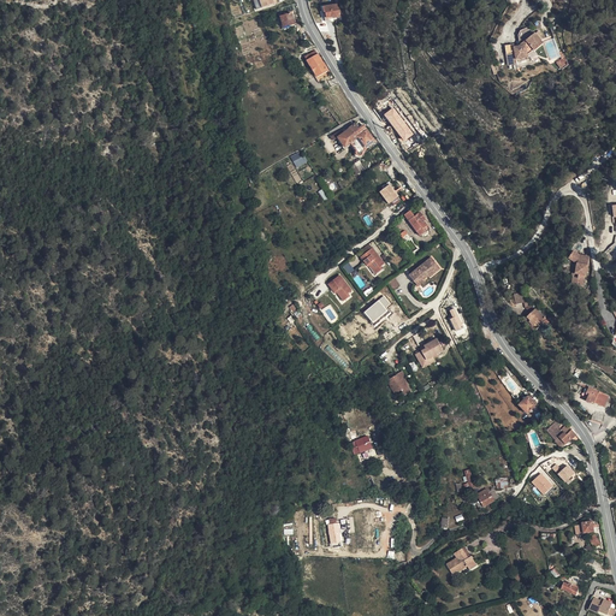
[(260,13),(255,0),(250,0),(255,15),(260,13)]
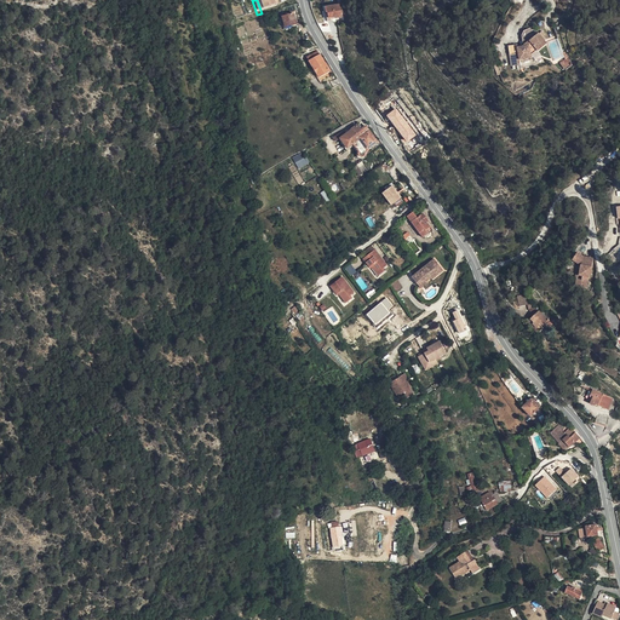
[(274,0),(257,0),(262,13),(280,9),(279,4),(276,4),(275,0),(274,0)]
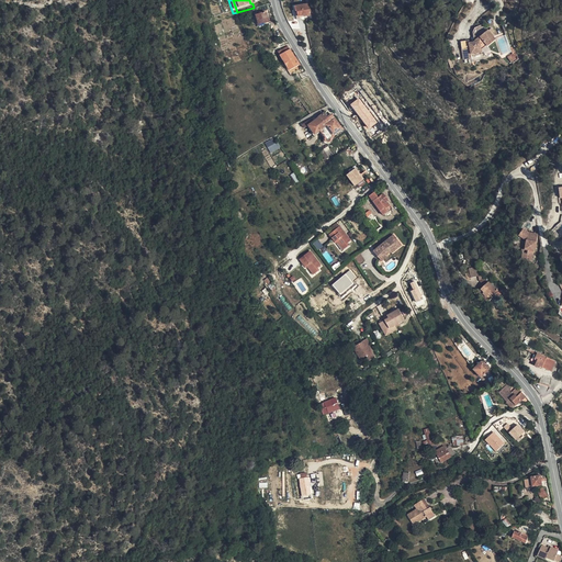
[(308,8),(294,10),(296,22),(311,20),(308,8)]
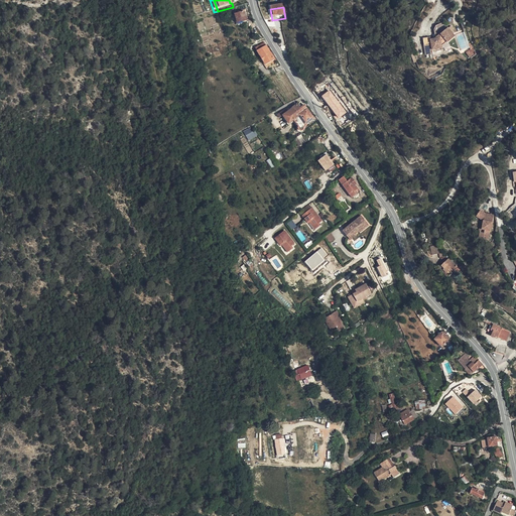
[(244,16),(234,18),(236,28),(246,26),(244,16)]
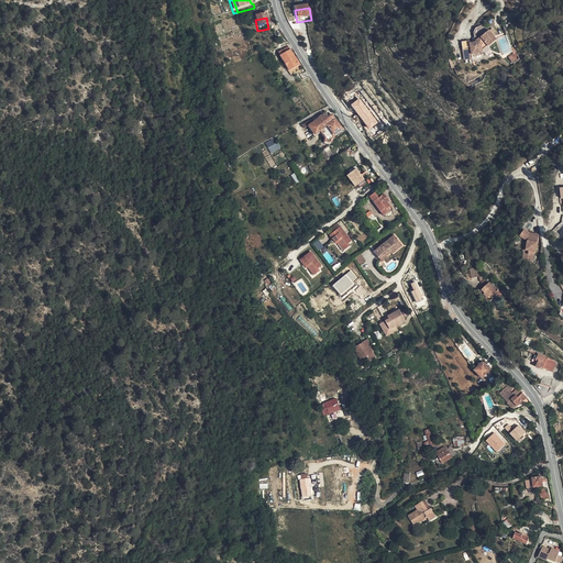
[(464,40),(456,43),(460,51),(466,47),(470,53),(478,50),(478,48),(483,43),(485,43),(492,35),(483,28),(476,34),(476,37),(465,42),(464,40)]
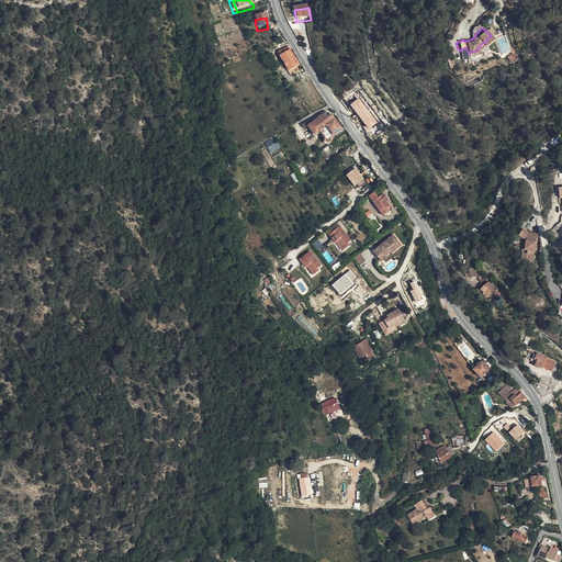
[(514,54),(510,47),(508,48),(504,51),(507,58),(514,54)]
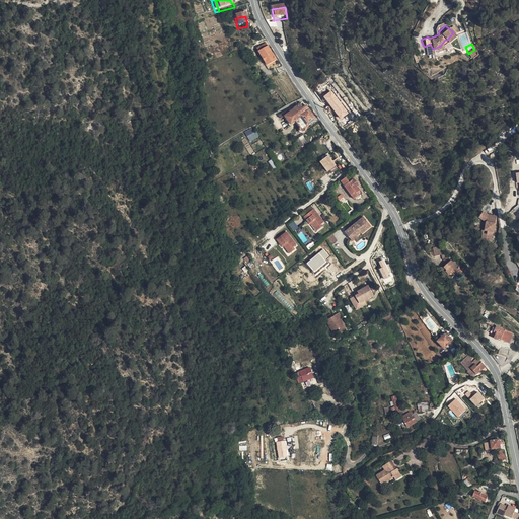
[(273,63),(264,47),(254,53),(265,68),(273,63)]
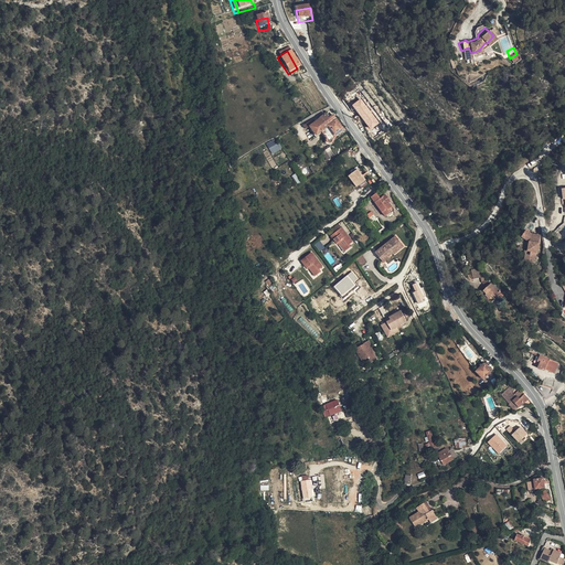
[(352,105),(371,130),(380,123),(361,98),(352,105)]
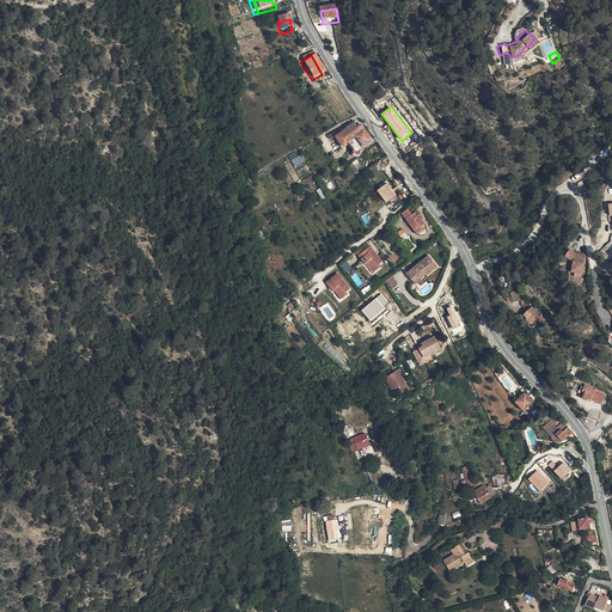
[(346,146),(348,148),(363,136),(357,128),(353,132),(349,127),(344,129),(346,132),(332,140),(340,150),(346,146)]
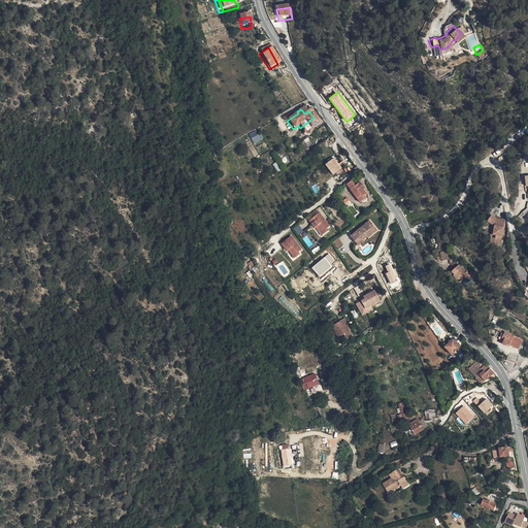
[(314,118),(300,128),(303,132),(305,131),(307,132),(309,130),(310,131),(319,125),(314,118)]
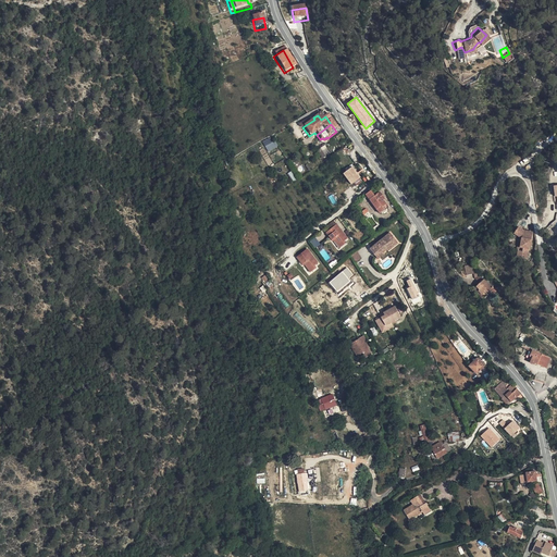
[(268,151),(279,146),(275,140),(272,143),(269,137),(262,141),(268,151)]
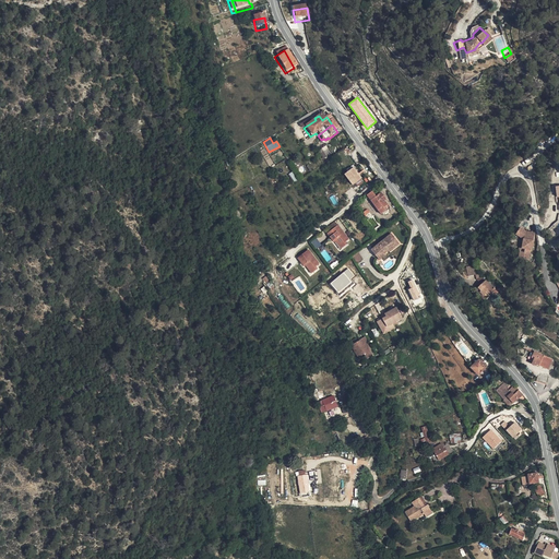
[(328,146),(320,150),(323,157),(331,154),(328,146)]
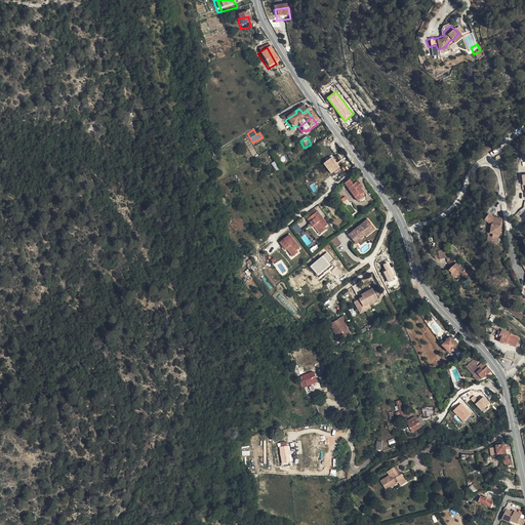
[(329,162),(320,168),(328,178),(336,171),(329,162)]
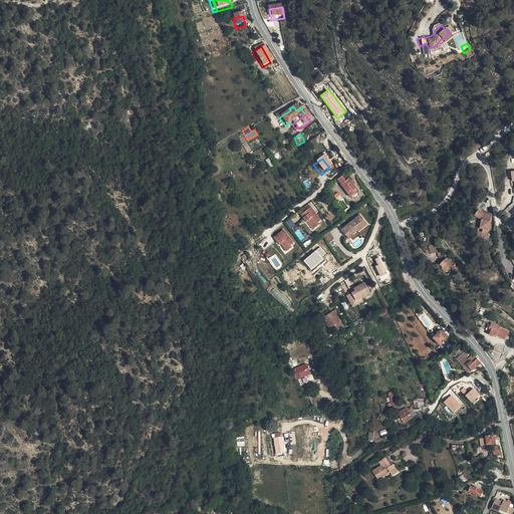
[(357,193),(353,188),(351,186),(353,184),(350,180),(343,185),(339,180),(335,184),(349,199),(357,193)]
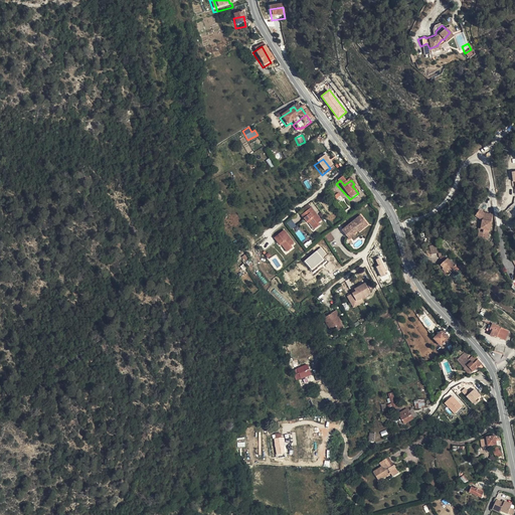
[(483,217),(482,226),(484,226),(484,229),(479,229),(479,234),(487,236),(488,228),(490,228),(493,212),(486,211),(480,207),(476,213),(483,217)]
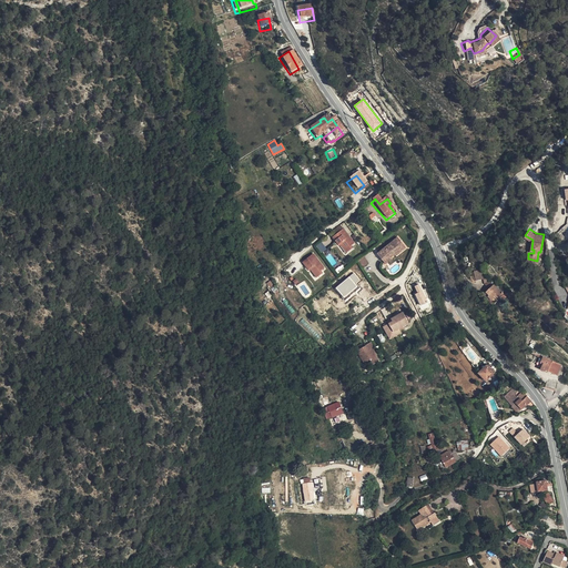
[(337,237),(352,254),(353,253),(351,251),(354,247),(342,233),(337,237)]
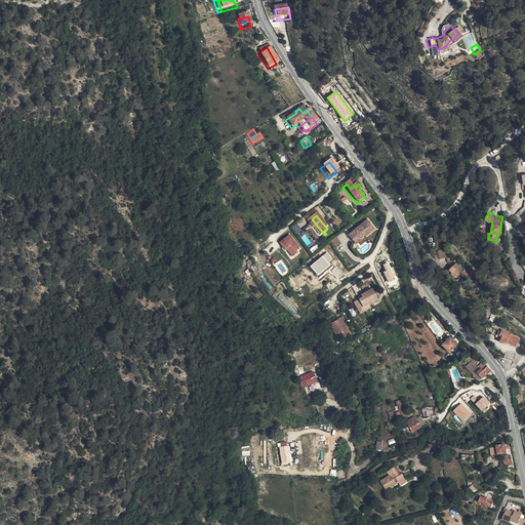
[(320,238),(325,235),(312,219),(306,224),(312,232),(314,231),(320,238)]
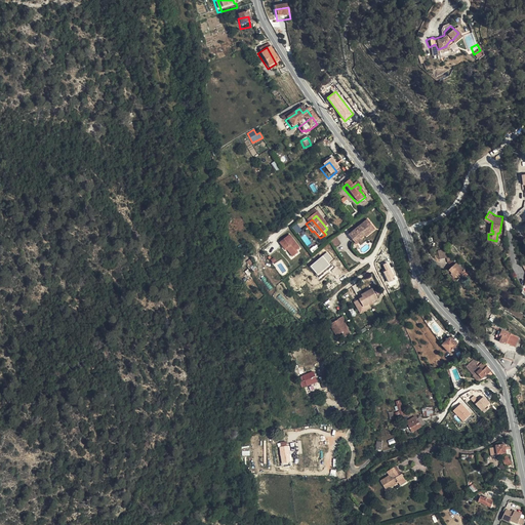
[(368,221),(350,237),(355,242),(360,238),(361,239),(366,235),(368,237),(375,231),(368,221)]
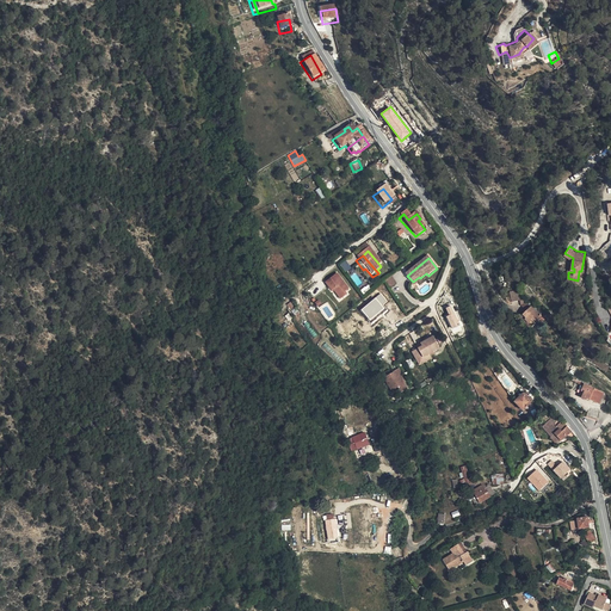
[(346,266),(341,270),(347,277),(352,273),(346,266)]
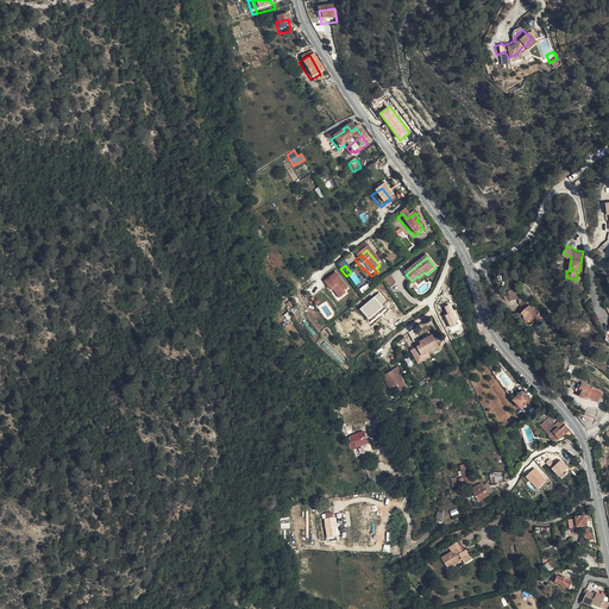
[(347,292),(333,276),(322,286),(330,294),(332,293),(339,302),(345,297),(344,295),(347,292)]
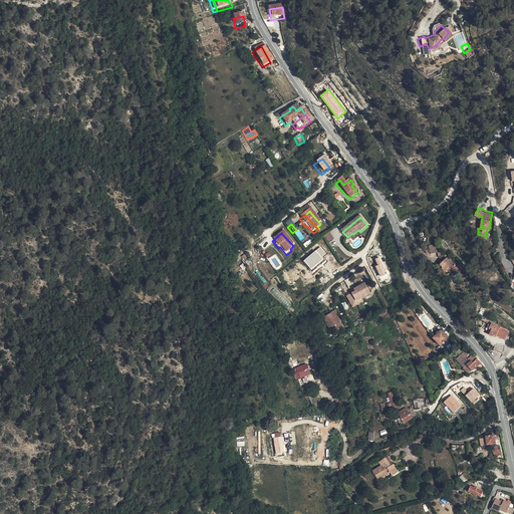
[(435,244),(429,245),(431,254),(437,253),(435,244)]
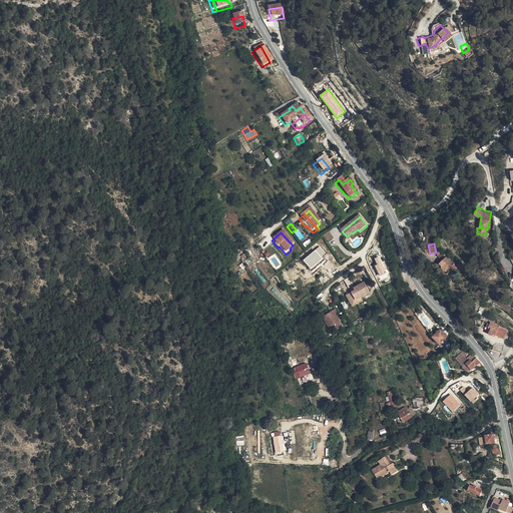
[(322,257),(326,252),(319,245),(303,261),(312,271),(325,260),(322,257)]
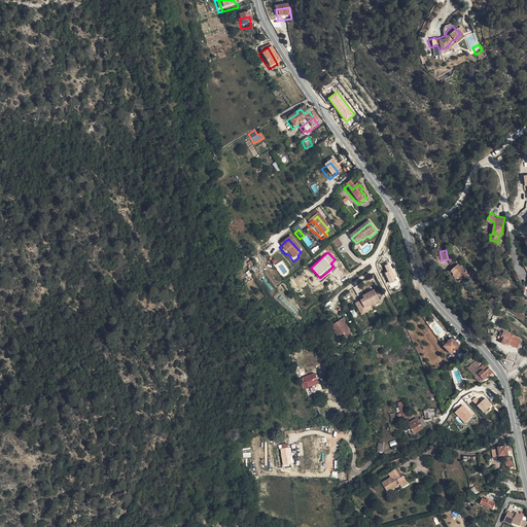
[(390,262),(384,265),(387,272),(385,273),(389,284),(397,281),(390,262)]
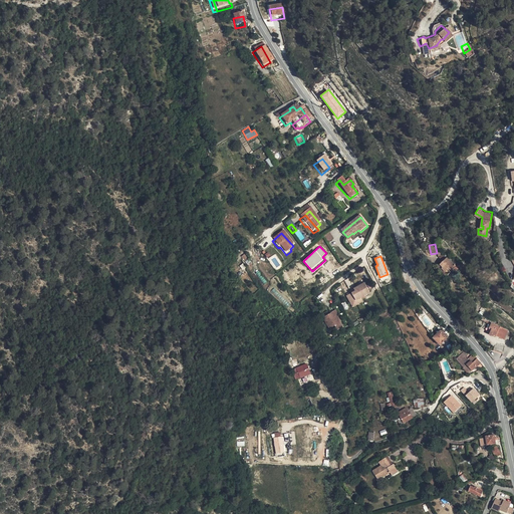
[(446,260),(440,265),(435,270),(437,273),(439,272),(444,278),(451,272),(454,269),(450,264),(451,263),(449,261),(448,262),(446,260)]
